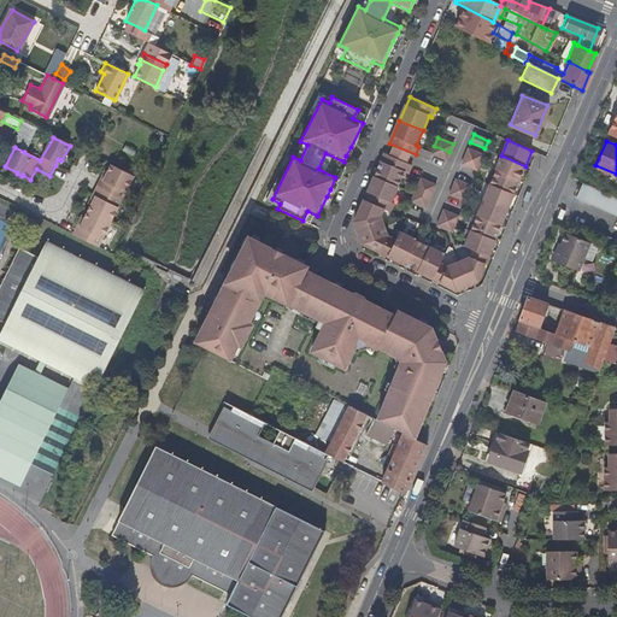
[(434,146),(432,153),(432,154),(446,160),(450,152),(434,146)]
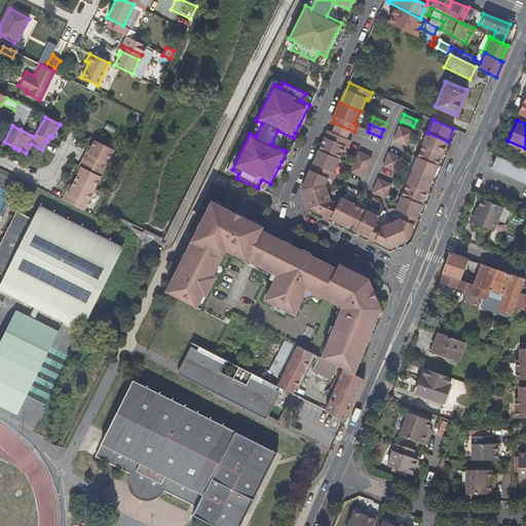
[(396,134),(408,139),(411,132),(399,126),(396,134)]
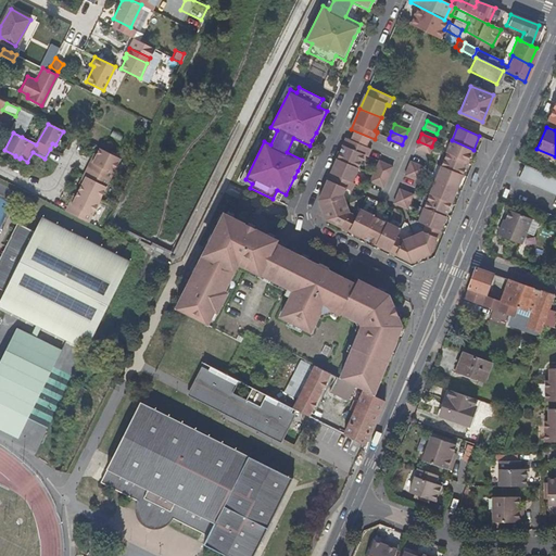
[(370,149),(346,138),(337,159),(358,168),(364,154),(367,156),(367,155),(370,149)]
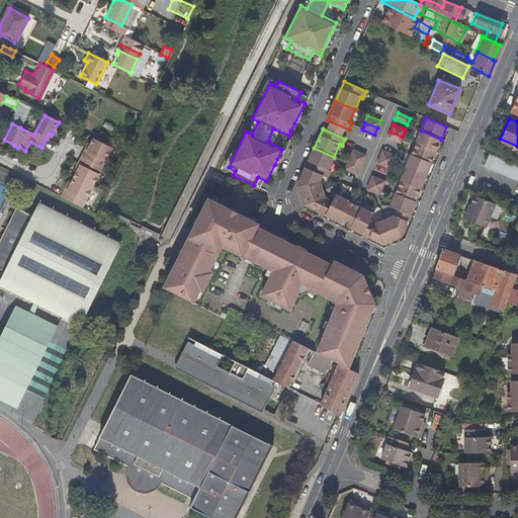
[(436,151),(441,140),(421,131),(416,143),(436,151)]
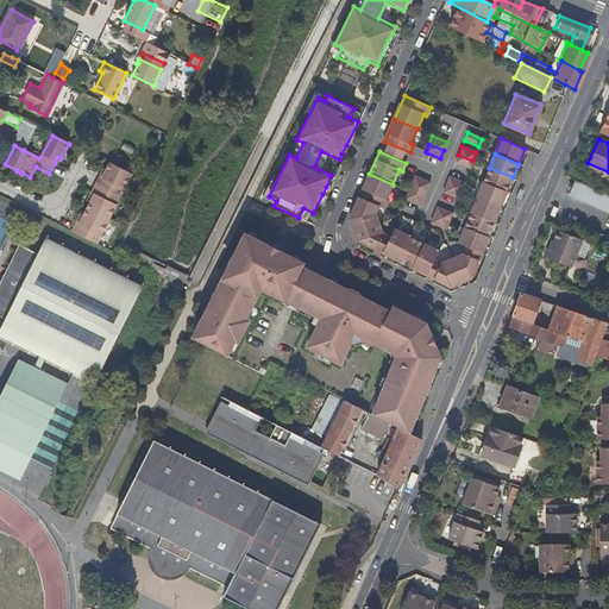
[(470,168),(472,161),(458,155),(456,162),(470,168)]
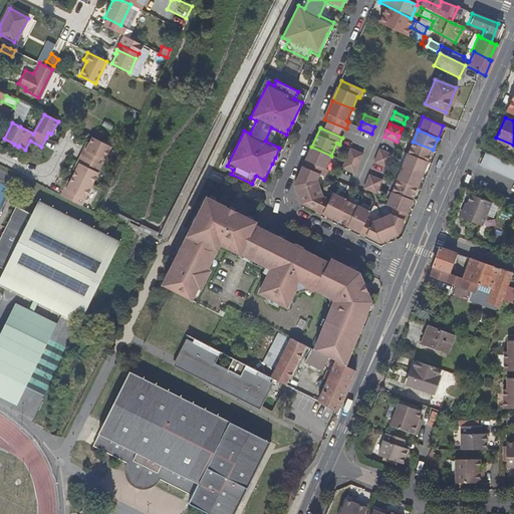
[(65,198),(82,206),(110,148),(91,138),(88,145),(85,151),(87,152),(81,165),(78,164),(75,170),(69,183),(66,190),(68,191),(65,198)]
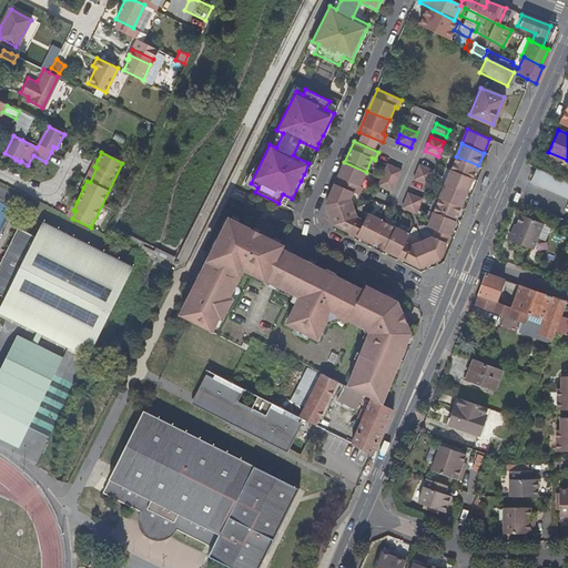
[(473,180),(478,165),(456,156),(450,171),(473,180)]
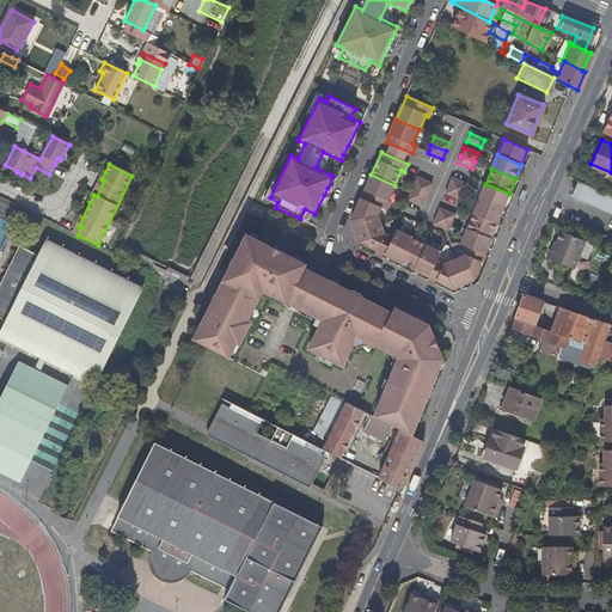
[(102,179),(105,172),(102,171),(87,201),(90,202),(93,195),(97,196),(104,181),(102,179)]
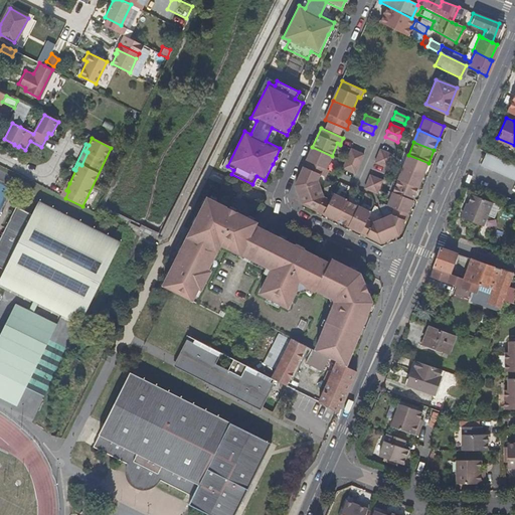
[(332,156),(312,147),(307,160),(326,168),(332,156)]
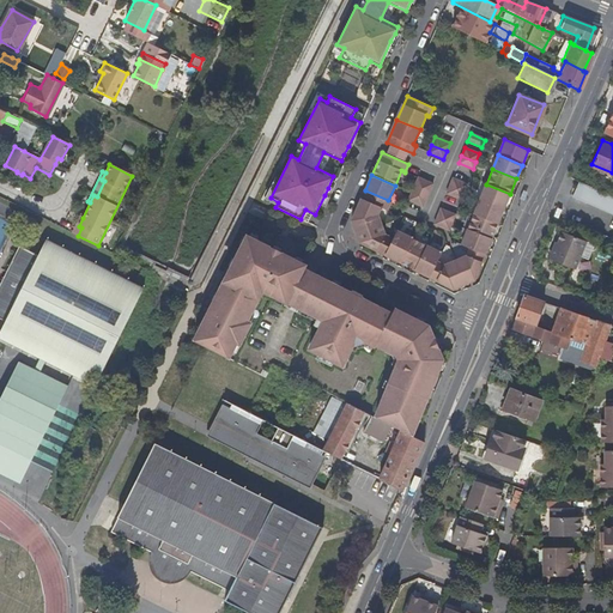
[(414,184),(429,190),(432,183),(419,177),(418,177),(414,184)]
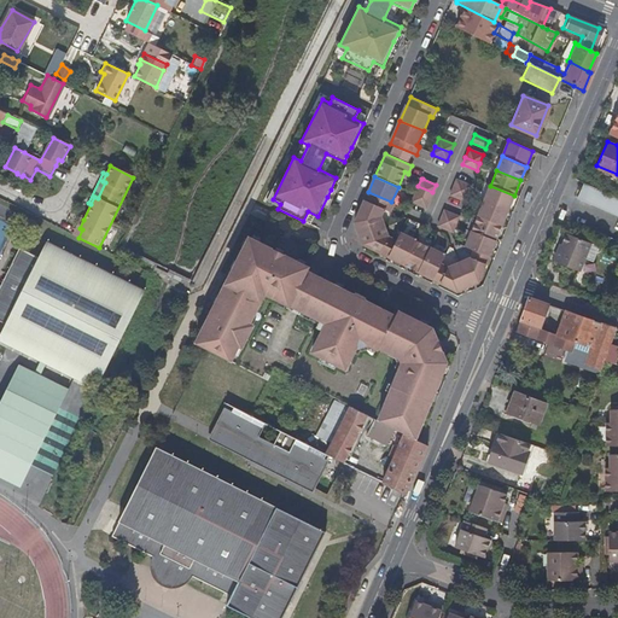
[(453,187),(467,193),(471,185),(456,179),(453,187)]
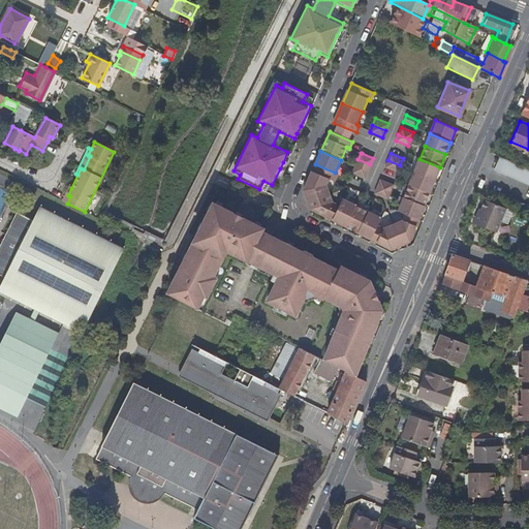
[(506,158),(500,156),(494,169),(501,173),(506,158)]
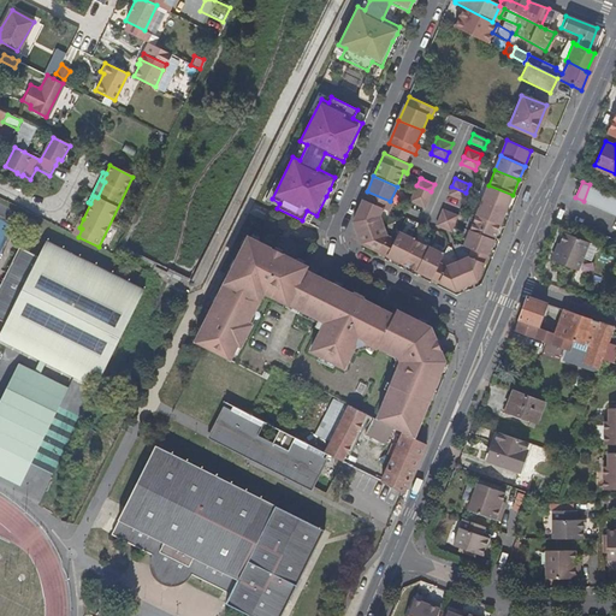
[(590,184),(584,201),(590,203),(596,188),(590,184)]
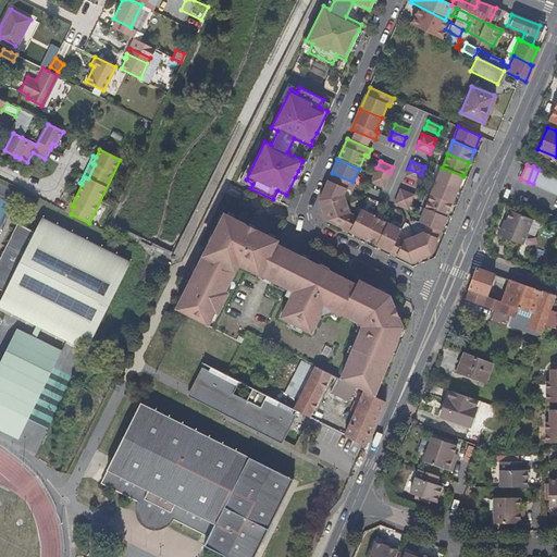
[(373,175),(386,181),(390,173),(376,168),(373,175)]
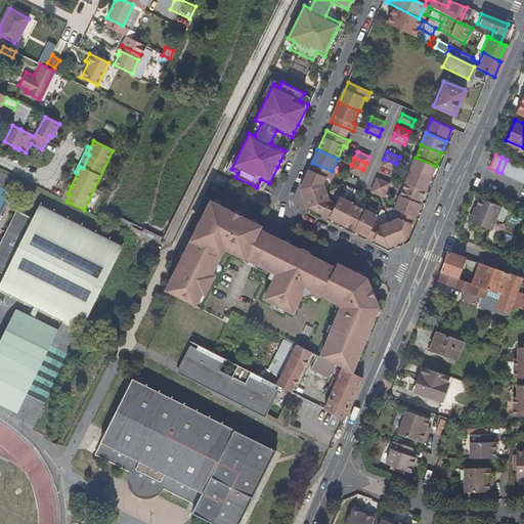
[(431,179),(436,166),(416,158),(410,170),(431,179)]
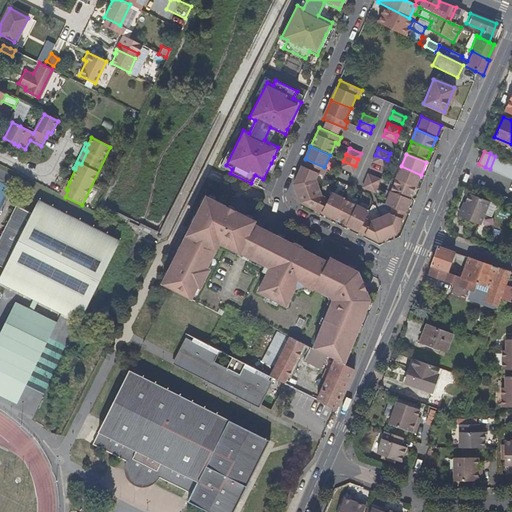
[(384,166),(387,160),(375,155),(372,162),(384,166)]
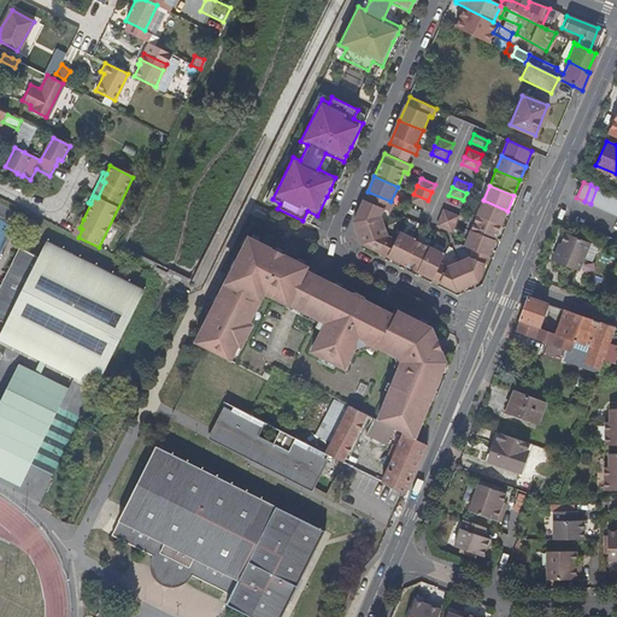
[(597,188),(591,204),(597,206),(604,191),(597,188)]
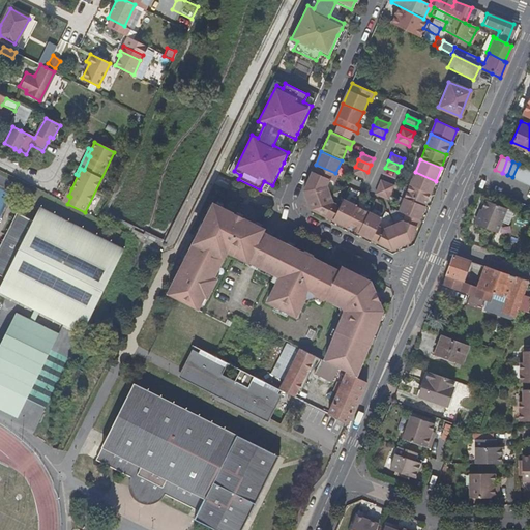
[(519,180),(525,166),(519,164),(512,177),(519,180)]
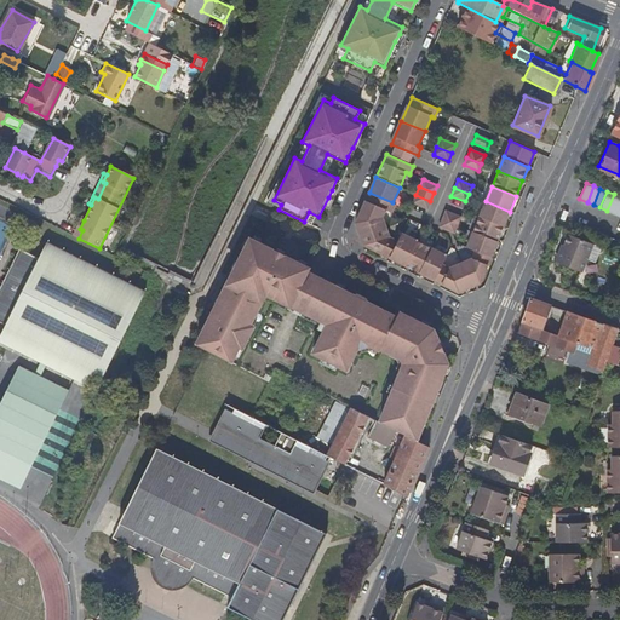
[(392,202),(369,193),(355,225),(359,233),(384,224),(383,217),(385,211),(391,213),(396,204),(392,202)]
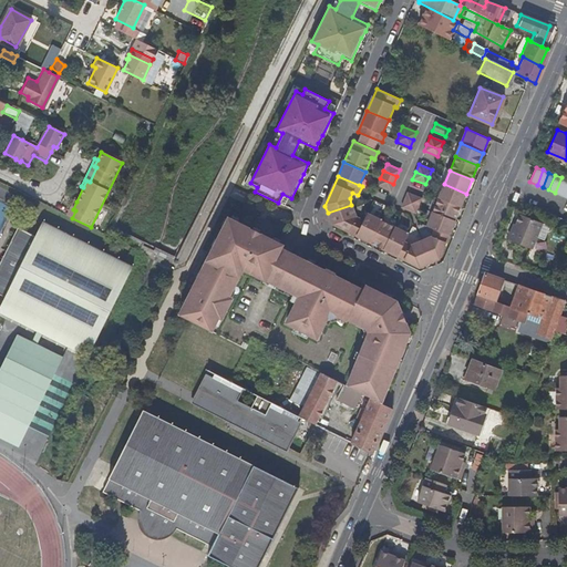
[(562,195),(566,183),(566,179),(562,177),(555,193),(562,195)]
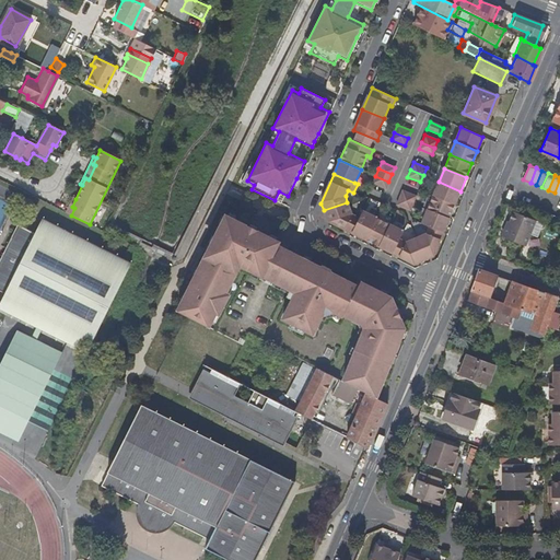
[(372,183),(386,188),(388,182),(375,176),(372,183)]
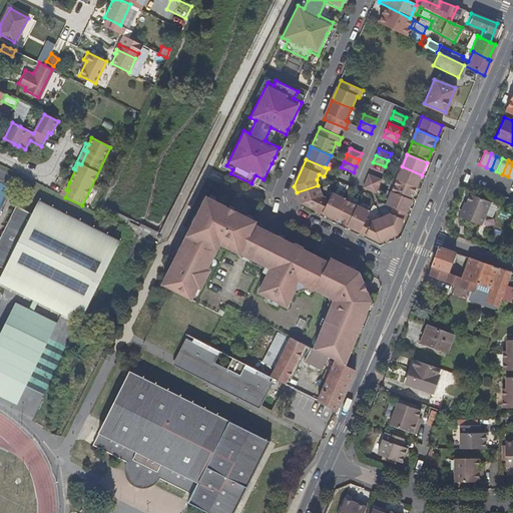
[(417,187),(422,175),(402,166),(397,179),(417,187)]
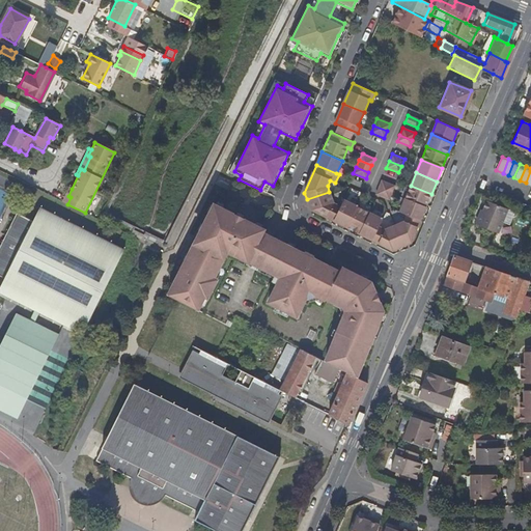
[(379,187),(391,193),(394,186),(381,180),(379,187)]
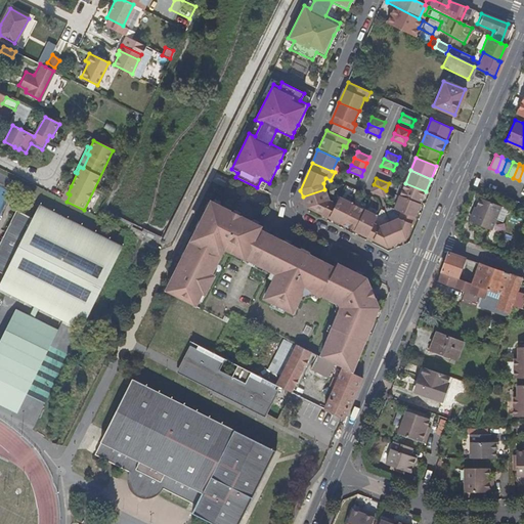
[(400,197),(421,205),(426,191),(405,183),(400,197)]
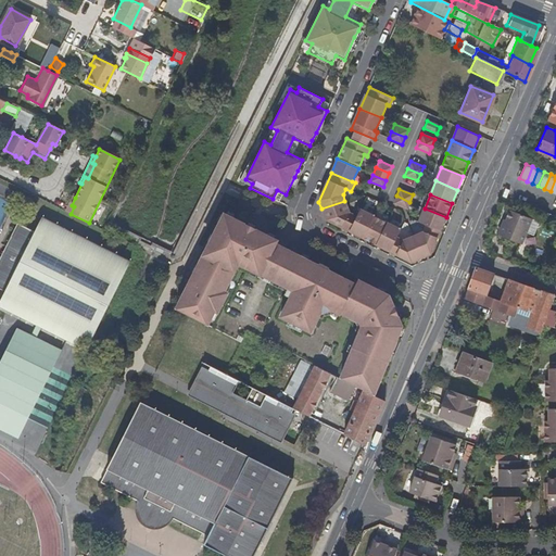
[(406,209),(409,202),(396,196),(393,203),(406,209)]
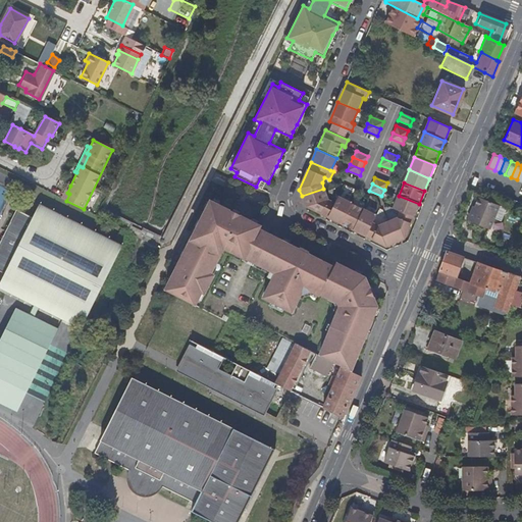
[(61,198),(66,201),(69,194),(67,193),(70,186),(68,185),(61,198)]
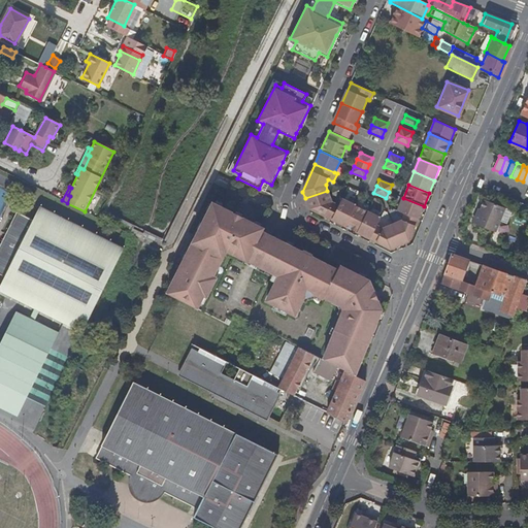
[(309,209),(331,220),(338,205),(331,202),(327,191),(305,198),(309,209)]
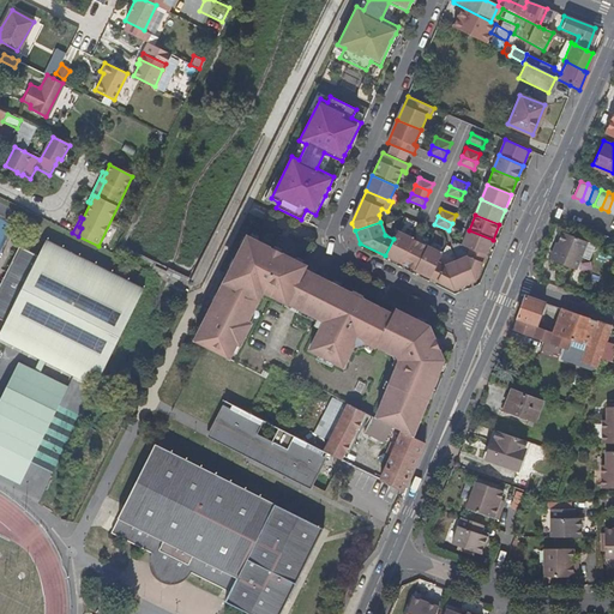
[(385,256),(399,263),(411,238),(397,230),(393,239),(385,256)]
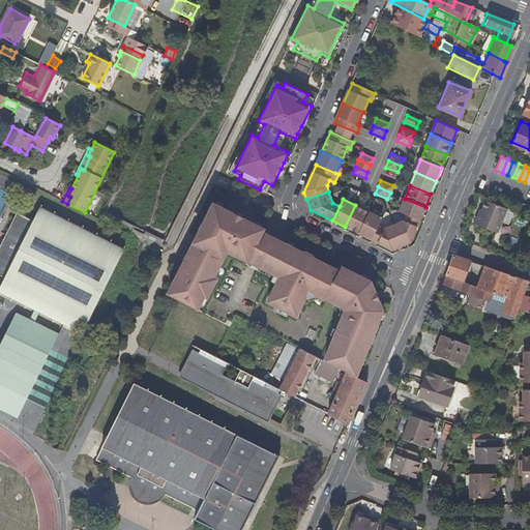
[(406,214),(419,219),(425,207),(405,199),(399,211),(406,214)]
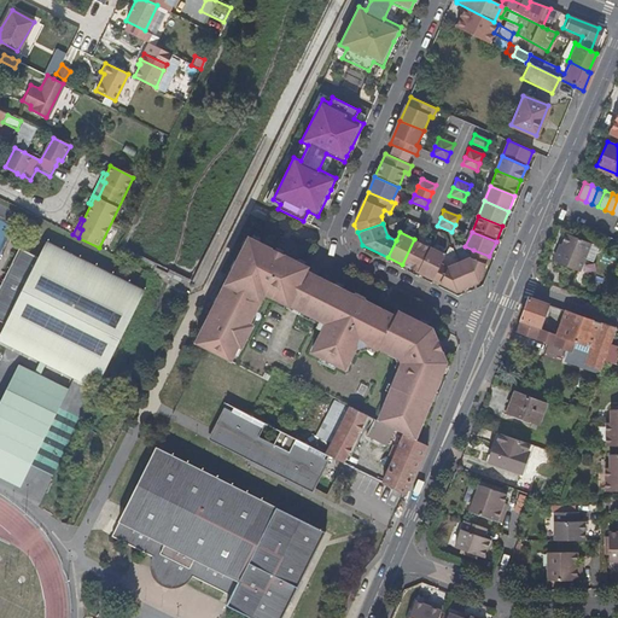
[(579,269),(583,258),(590,243),(566,233),(555,260),(579,269)]
